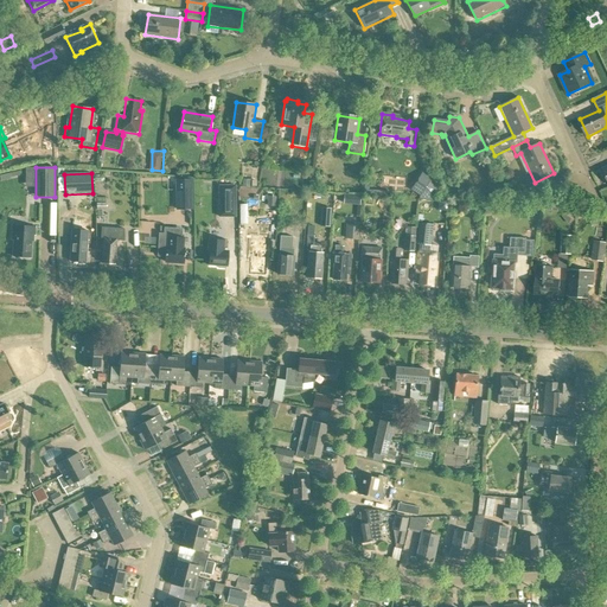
[(430,180),(423,174),(414,190),(421,195),(432,196),(435,190),(430,180)]
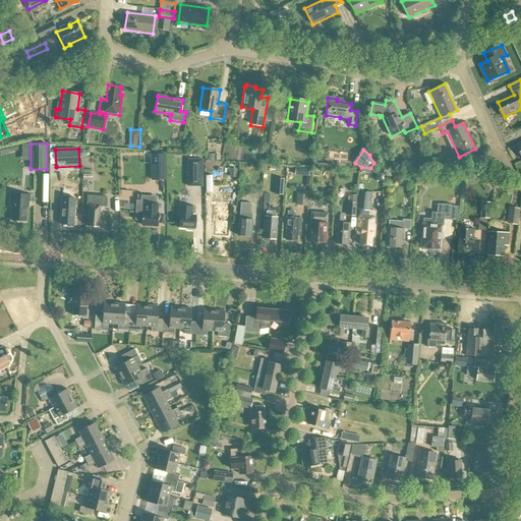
[(152,178),(164,178),(164,154),(152,154),(152,178)]
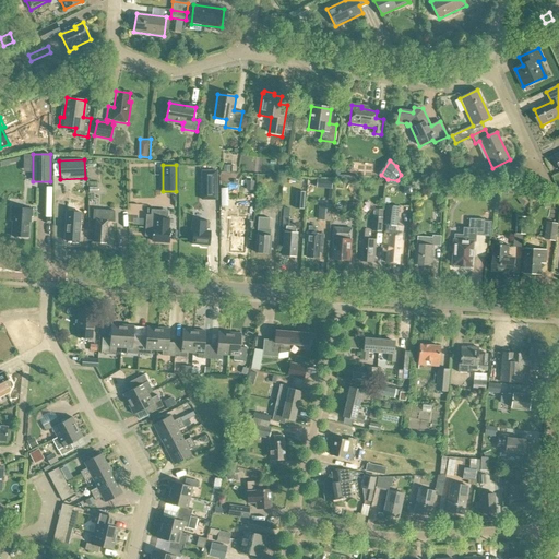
[(216,170),(201,171),(201,200),(217,200),(216,170)]
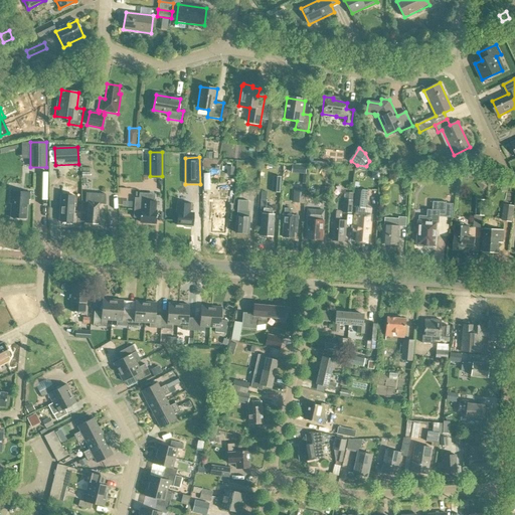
[(51,169),(51,189),(65,189),(65,169),(51,169)]
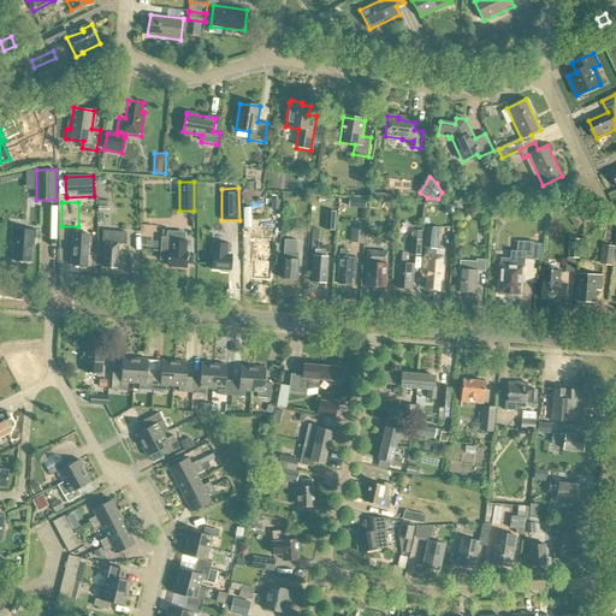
[(244,231),(255,231),(255,214),(246,214),(244,231)]
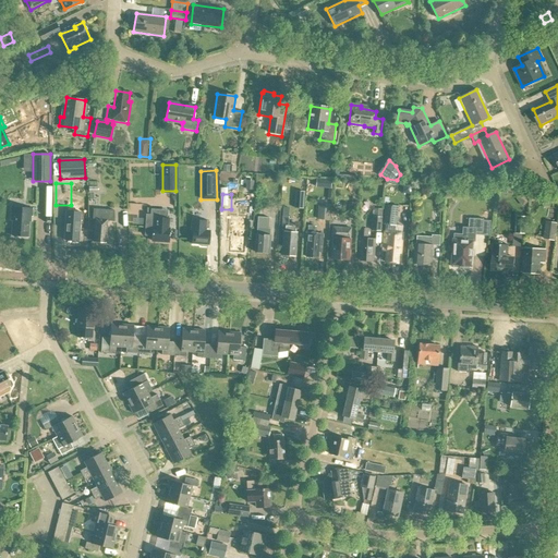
[(317,221),(328,221),(330,203),(318,202),(317,221)]
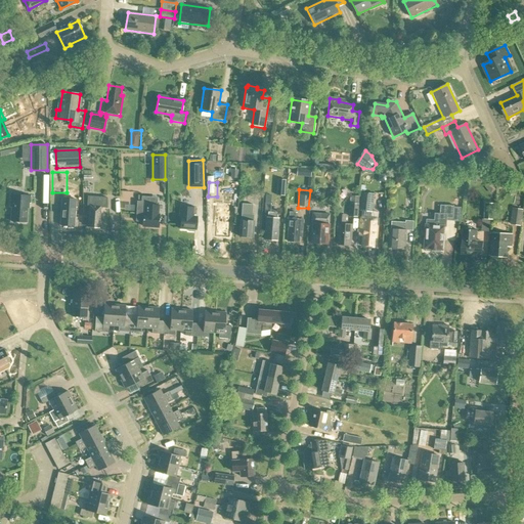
[(360,211),(373,212),(375,193),(362,192),(360,211)]
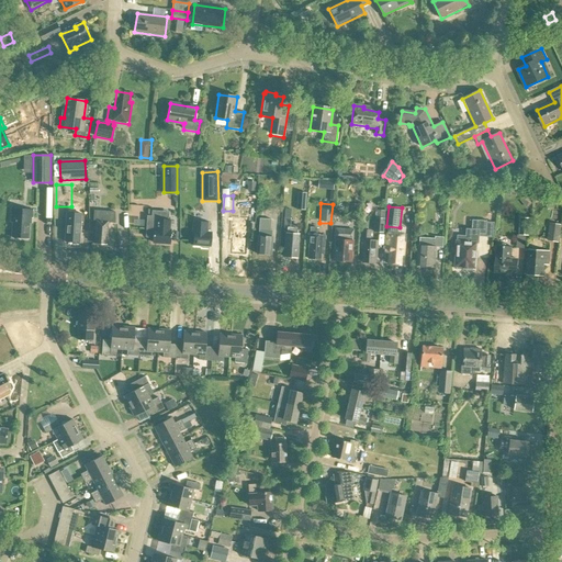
[(33,217),(33,210),(12,209),(11,222),(13,222),(12,237),(29,238),(29,228),(31,228),(31,217),(33,217)]
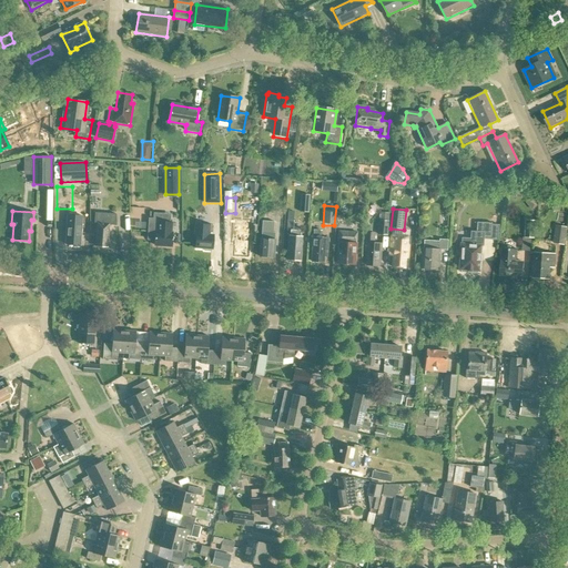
[(389,213),(379,212),(377,235),(387,236),(389,213)]
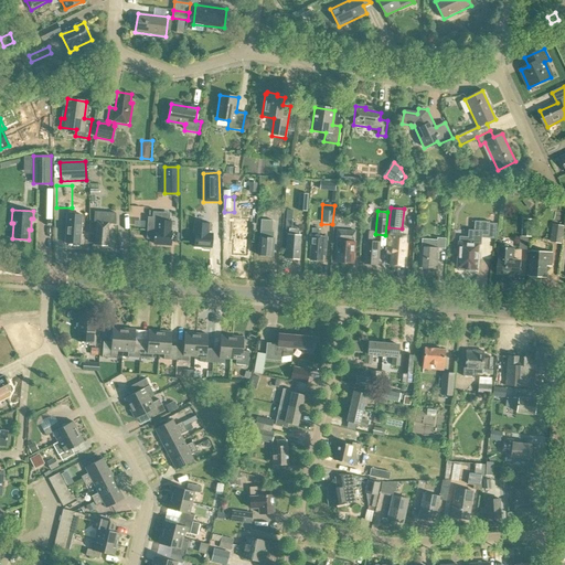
[(115,224),(116,213),(95,212),(94,222),(97,222),(96,235),(97,235),(96,245),(106,246),(108,223),(115,224)]
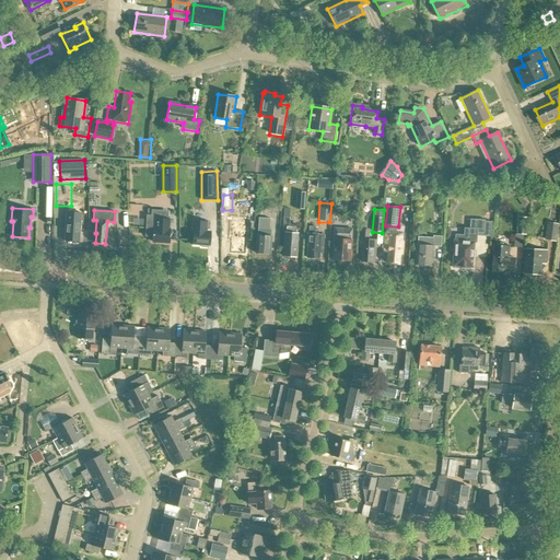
[(67,212),(66,231),(66,241),(79,242),(80,232),(81,213),(67,212)]
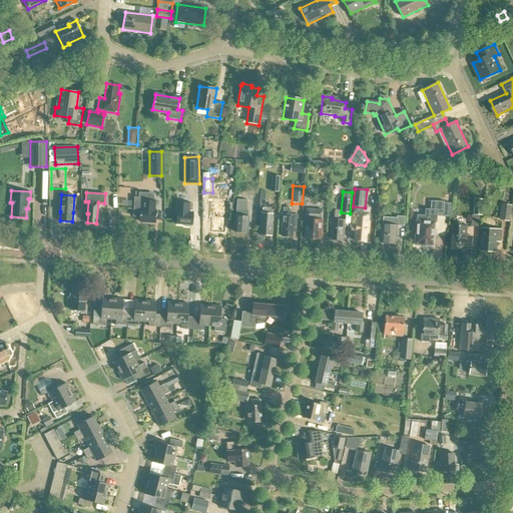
[(154,199),(138,197),(135,197),(133,214),(139,215),(139,221),(155,222),(156,210),(154,210),(155,199),(154,199)]
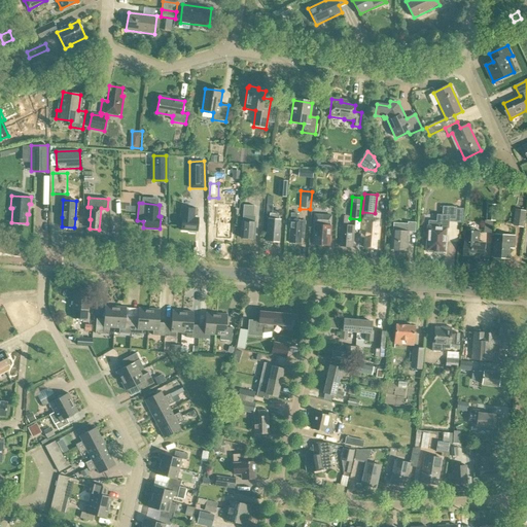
[(216,237),(230,238),(233,204),(216,203),(214,225),(217,225),(216,237)]
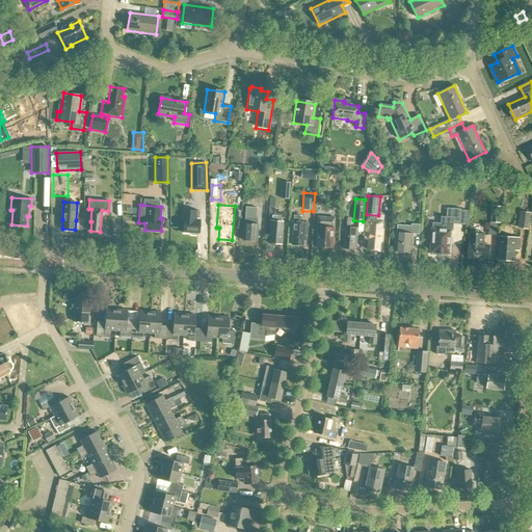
[(273,216),(274,207),(269,206),(268,216),(271,216),(271,221),(270,221),(269,243),(281,244),(283,221),(280,221),(281,216),(273,216)]
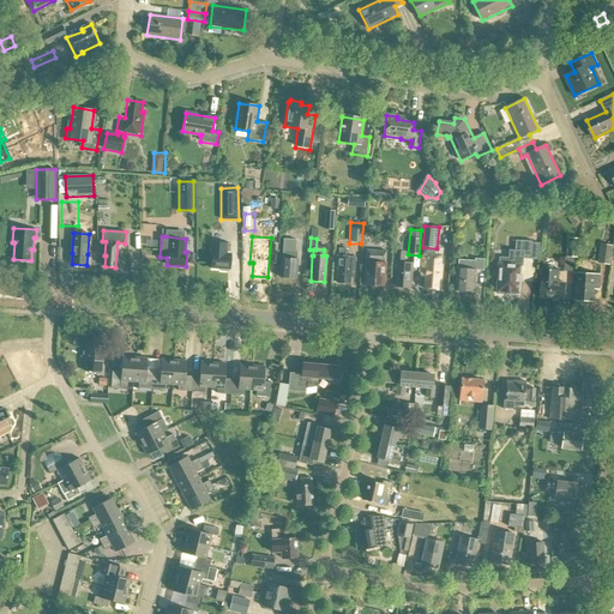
[(296,277),(298,259),(296,259),(296,252),(295,252),(296,239),(283,239),(282,259),(281,259),(280,277),(282,277),(283,280),(288,280),(289,277),(296,277)]
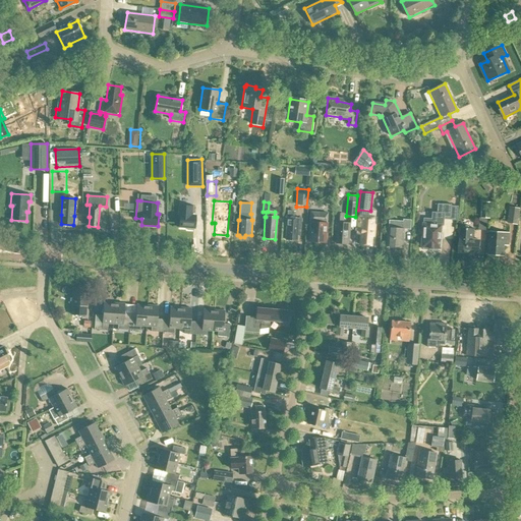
[(490,203),(482,203),(480,218),(489,219),(490,203)]
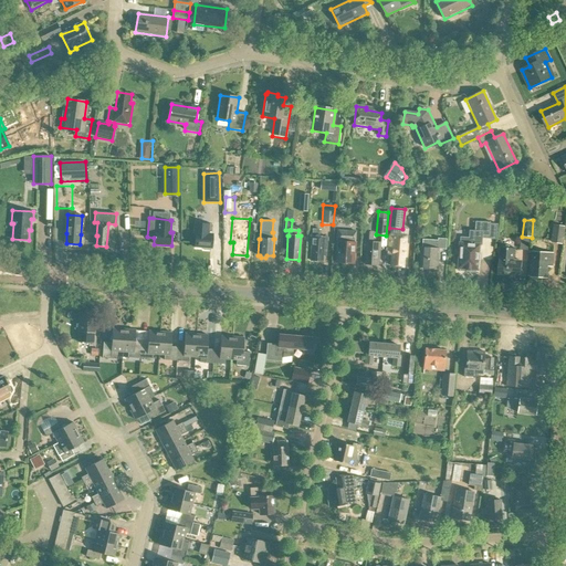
[(477,221),(475,232),(469,231),(468,238),(460,238),(458,269),(460,269),(460,271),(477,272),(477,270),(478,270),(479,245),(478,245),(479,236),(490,237),(491,222),(477,221)]
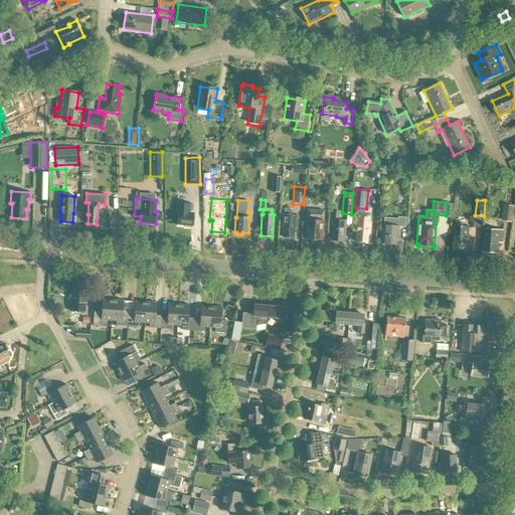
[(193,226),(194,212),(195,203),(177,202),(177,211),(178,211),(178,225),(186,225),(186,227),(191,228),(191,226),(193,226)]
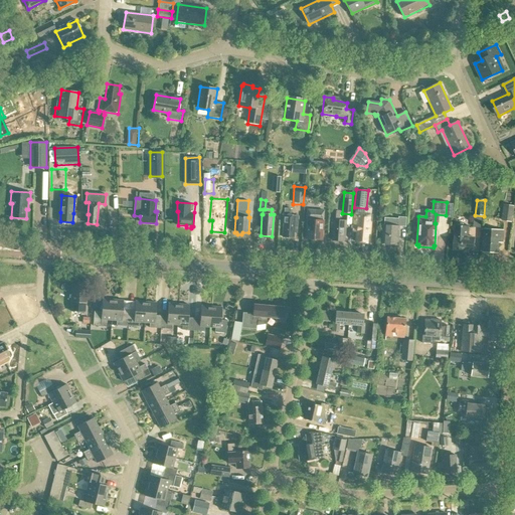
[(503,204),(501,221),(511,222),(514,206),(503,204)]
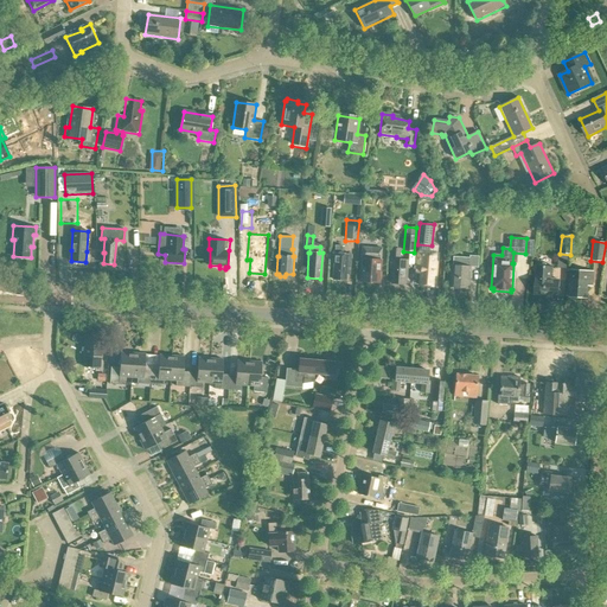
[(334,247),(334,253),(333,253),(332,264),(334,264),(333,280),(347,281),(347,274),(350,275),(352,254),(342,254),(343,247),(334,247)]
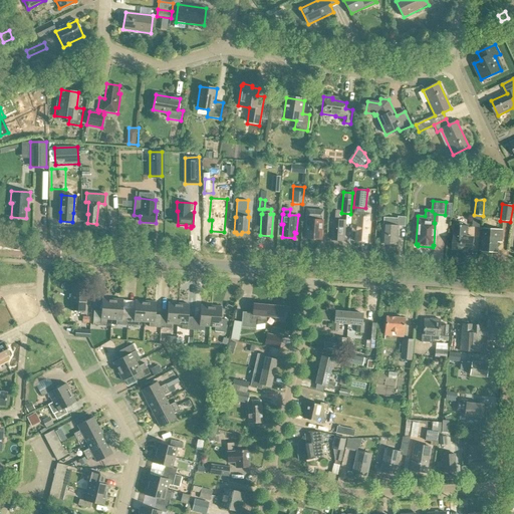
[(305,238),(321,239),(323,211),(307,210),(305,238)]
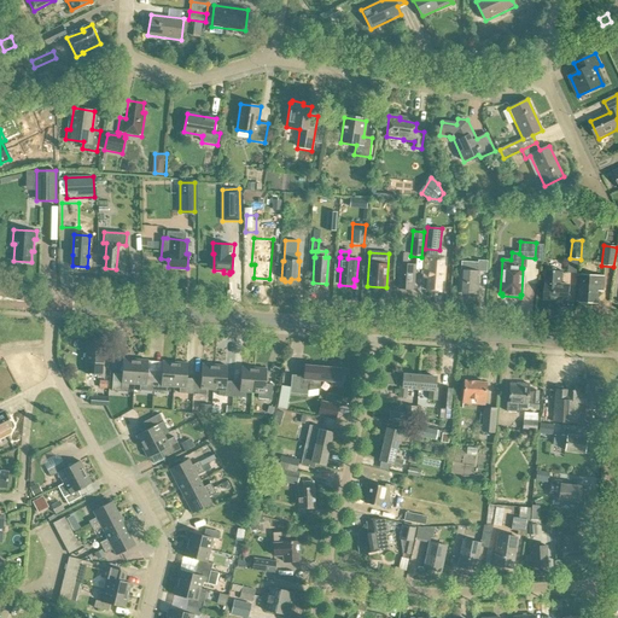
[(398,254),(398,262),(397,274),(400,274),(398,289),(414,290),(415,264),(407,263),(408,254),(398,254)]
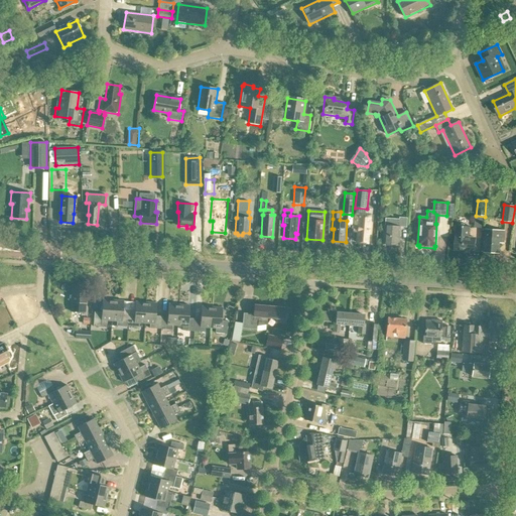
[(371,244),(373,224),(373,221),(370,218),(371,215),(357,214),(355,232),(358,232),(357,243),(371,244)]
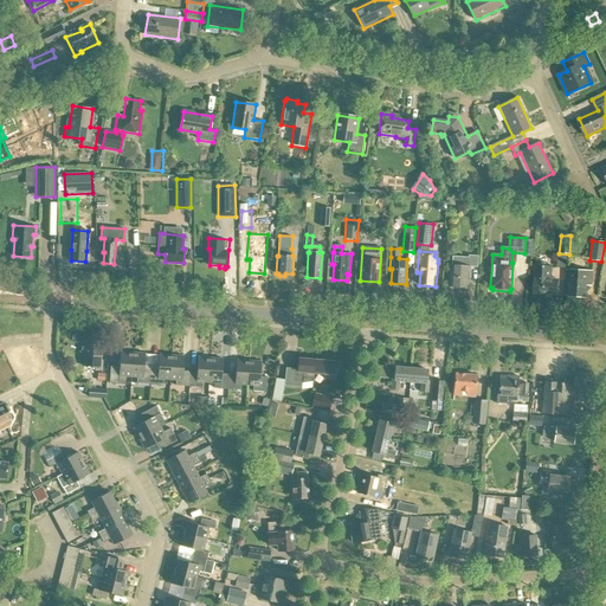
[(477,268),(478,255),(470,255),(470,257),(453,256),(452,265),(451,265),(450,285),(451,285),(452,288),(457,288),(458,287),(468,287),(469,266),(477,268)]
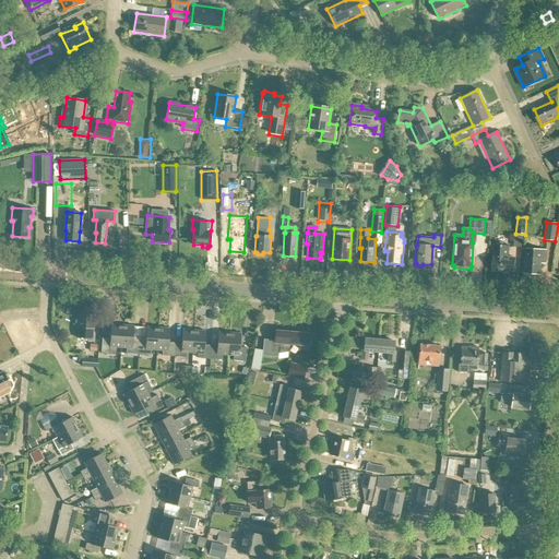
[(495,250),(495,251),(494,271),(510,272),(514,273),(516,258),(509,258),(510,246),(491,245),(491,250),(495,250)]
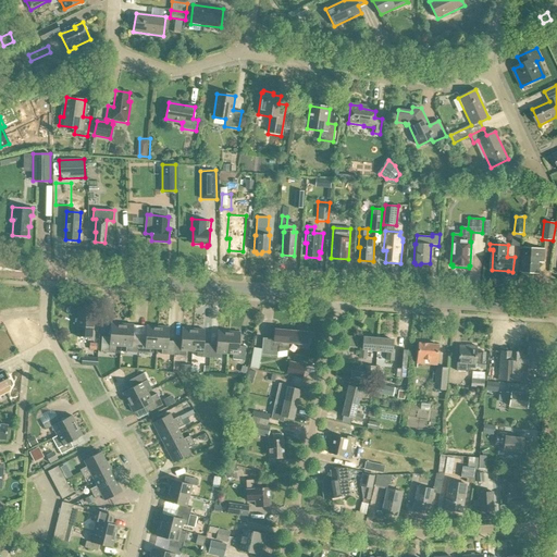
[(523,272),(540,273),(541,258),(545,258),(546,248),(524,247),(523,272)]
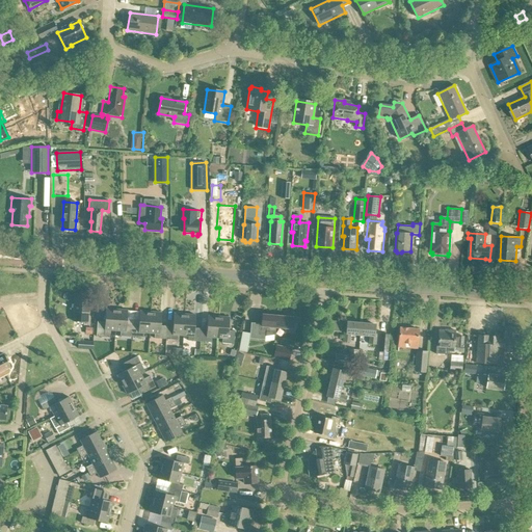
[(73,311),(74,311),(73,321),(87,322),(88,312),(89,303),(88,303),(89,295),(76,294),(75,302),(74,302),(73,311)]
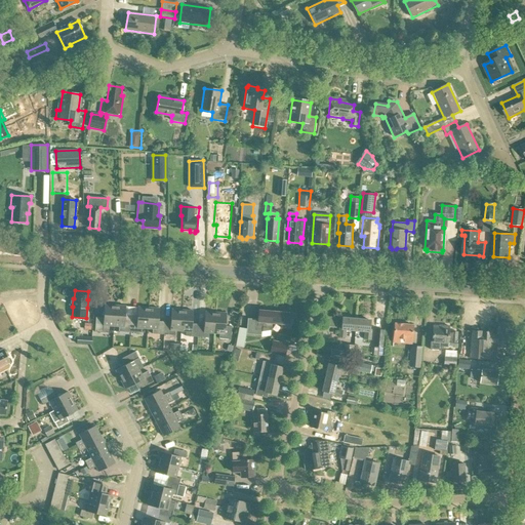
[(114,327),(115,306),(105,305),(104,318),(95,317),(94,332),(108,333),(109,327),(114,327)]
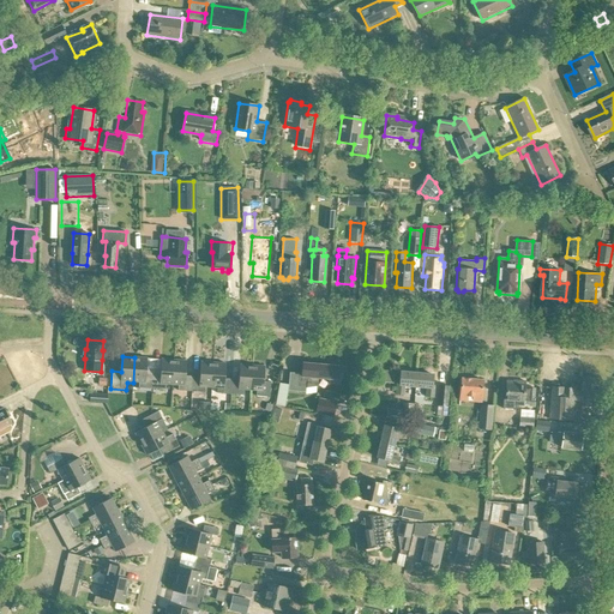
[(152,390),(152,374),(146,373),(146,359),(134,357),(133,383),(139,383),(138,389),(152,390)]
